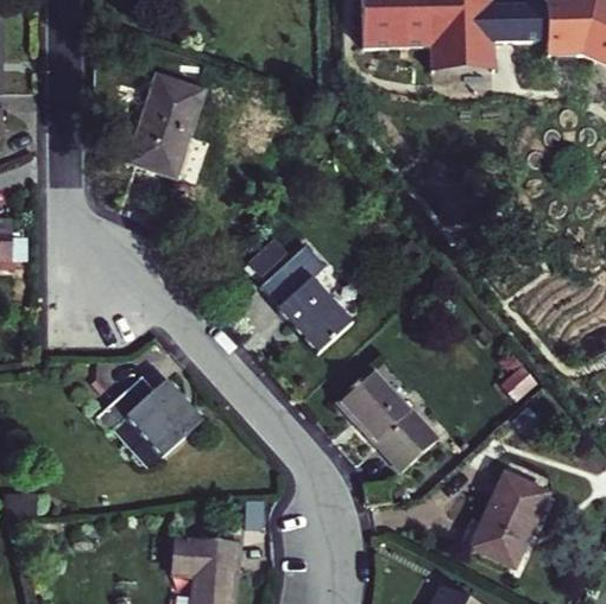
[(363,0),(364,46),(433,44),(433,69),(496,68),(494,39),(493,4),(493,0),(363,0)]
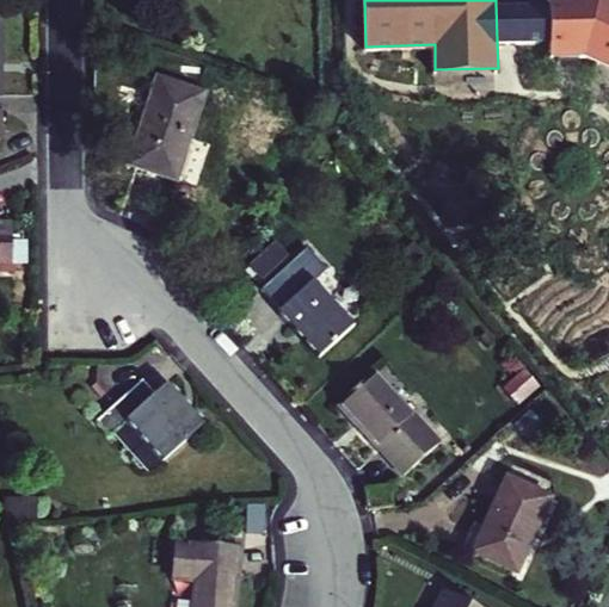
[(549,0),(549,2),(551,38),(552,53),(563,53),(563,57),(584,56),(584,53),(590,51),(608,61),(608,0),(549,0)]
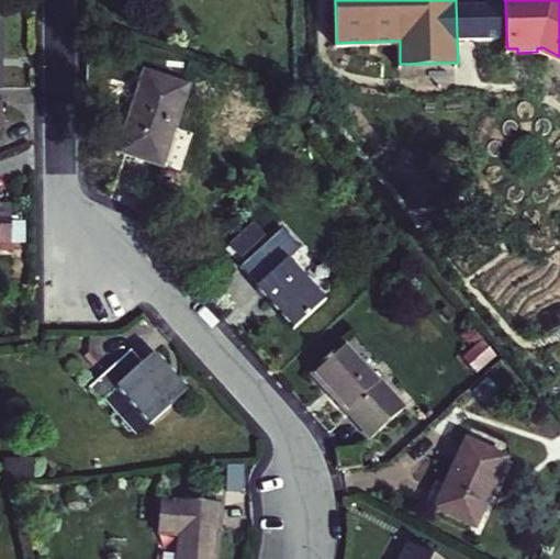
[(505,2),(456,3),(457,36),(506,35),(505,2)]
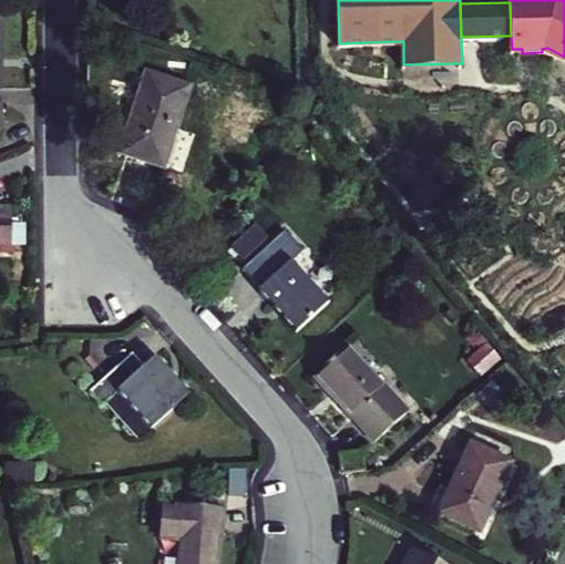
[(189,83),(147,69),(122,147),(164,162),(189,83)]
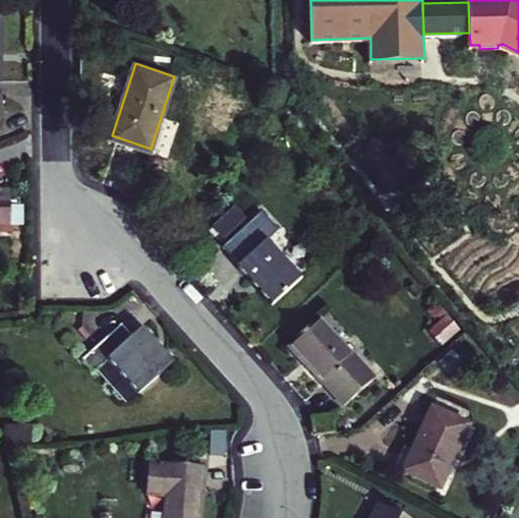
[(0,220),(11,221),(11,183),(0,183),(0,220)]
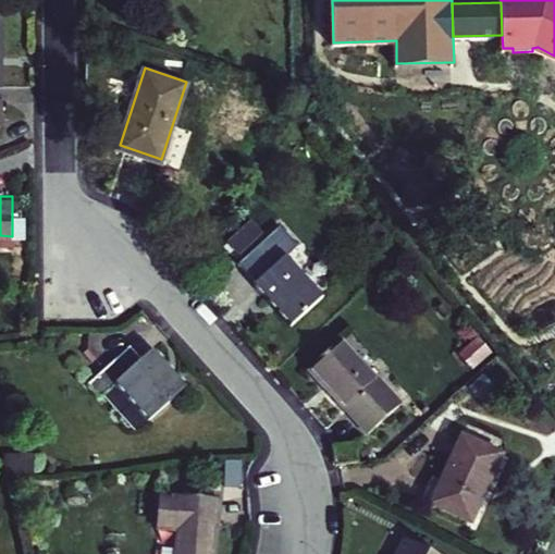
[(255,283),(291,323),(322,295),(287,254),(299,243),(281,223),(239,261),(257,281),(255,283)]
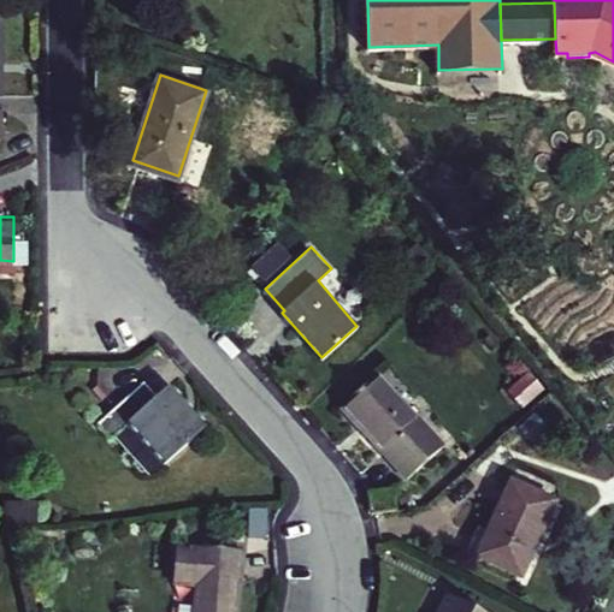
[(377,374),(343,404),(408,476),(443,444),(377,374)]
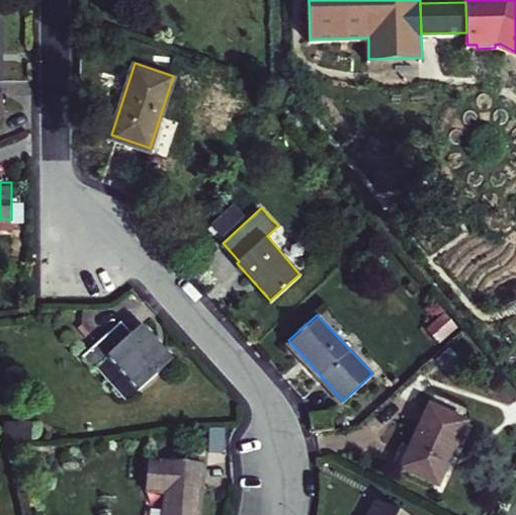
[(139,388),(173,356),(142,323),(133,332),(120,319),(82,354),(93,366),(108,353),(139,388)]
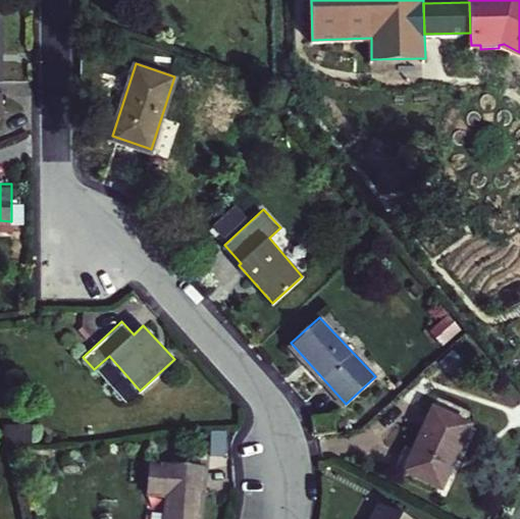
[(471,422),(432,404),(403,470),(442,487),(471,422)]
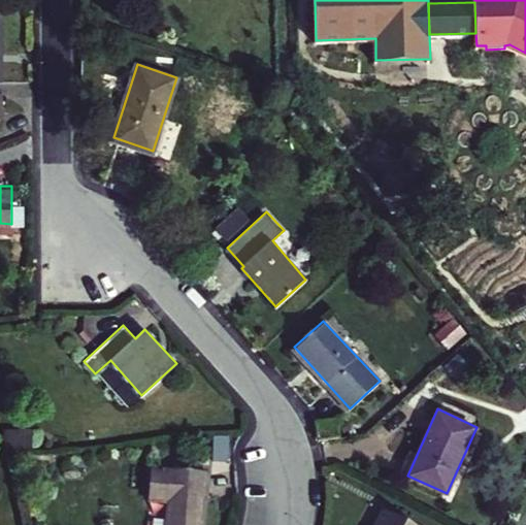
[(169,499),(166,524),(202,524),(208,470),(153,465),(150,498),(169,499)]
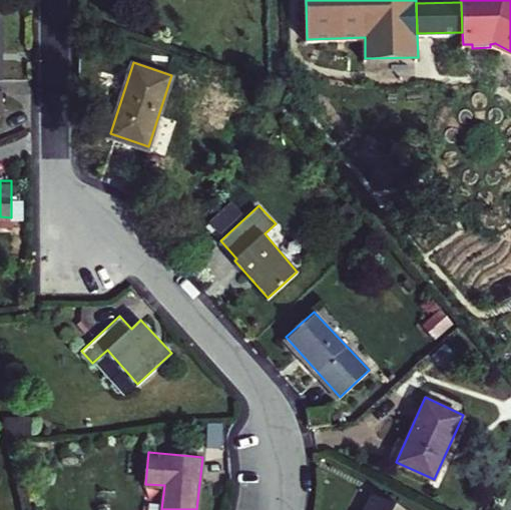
[(409,509),(377,492),(367,509),(409,509)]
